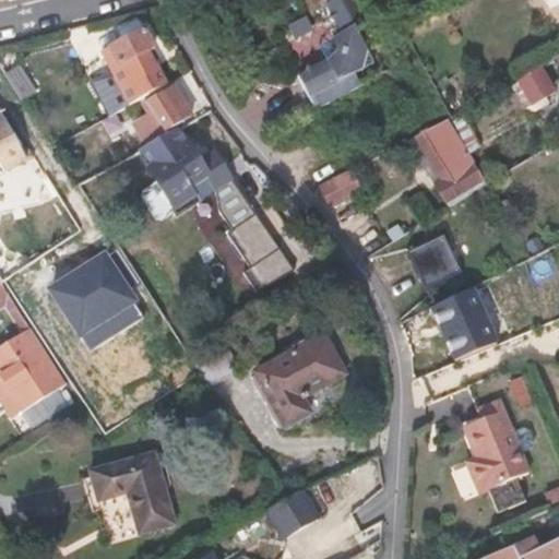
[(295,78),(312,110),(342,94),(335,82),(372,62),(359,36),(370,31),(354,0),(329,0),(324,3),(328,9),(325,18),(333,19),(339,32),(314,45),(323,62),(308,70),(302,68),(300,74),(295,78)]
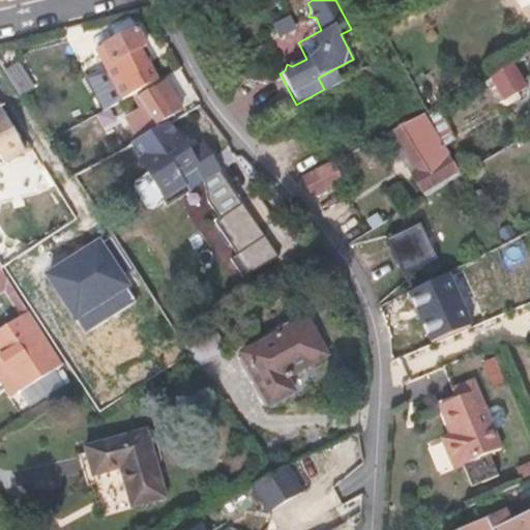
[(290,17),(272,25),(278,38),(296,30),(290,17)]
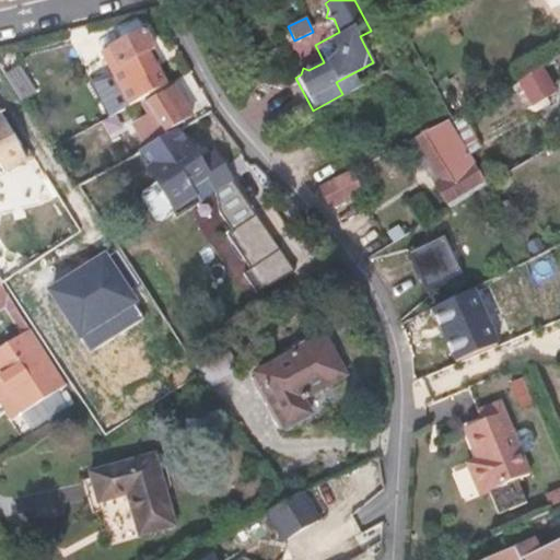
[(125,106),(162,84),(143,50),(150,46),(141,28),(105,46),(114,62),(105,67),(125,106)]
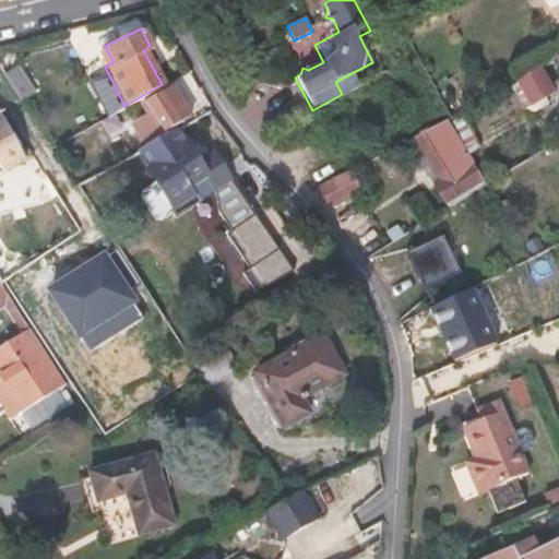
[(114,62),(105,46),(96,50),(105,67),(114,62)]
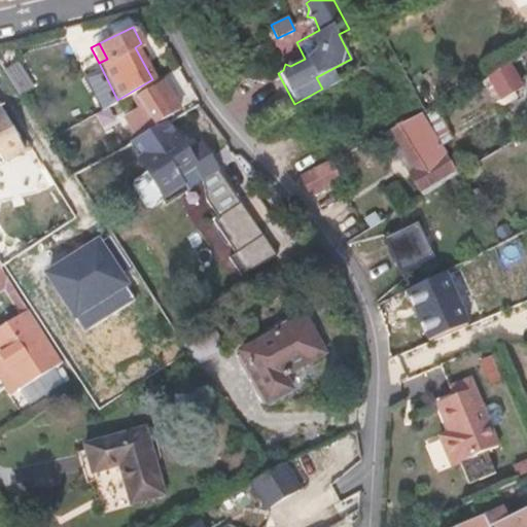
[(506,62),(484,74),(485,77),(481,79),(496,107),(514,96),(511,90),(520,84),(506,62)]
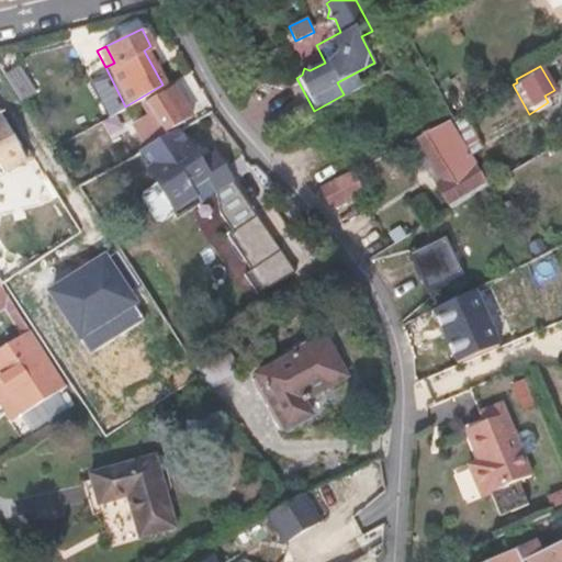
[(189,114),(170,86),(141,104),(147,114),(132,124),(144,144),(189,114)]
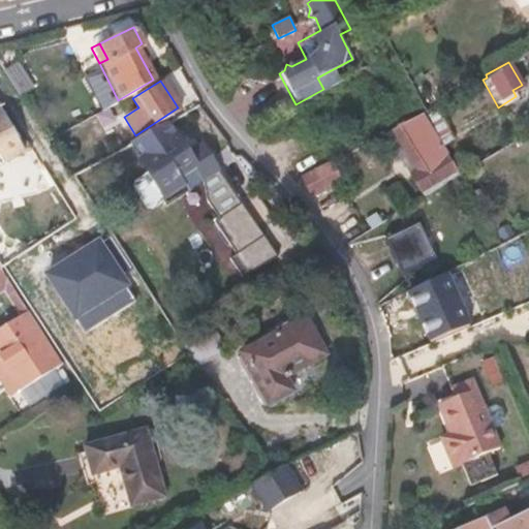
[(0,154),(1,154),(4,158),(22,149),(0,109),(0,154)]
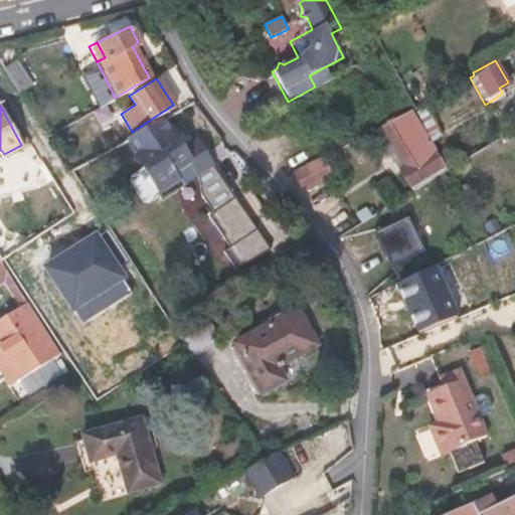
[(409,183),(445,163),(413,107),(383,123),(405,164),(400,167),(409,183)]
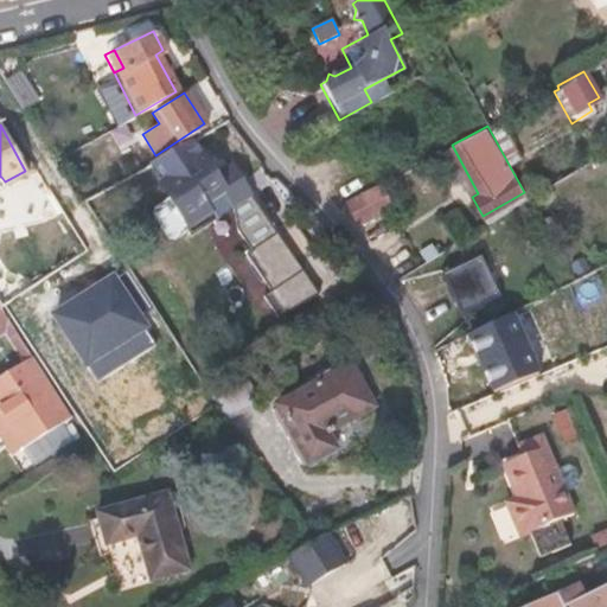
[(216,172),(203,153),(200,154),(190,138),(149,161),(160,179),(157,183),(167,198),(154,208),(153,215),(167,235),(174,236),(185,228),(190,232),(249,193),(229,164),(216,172)]
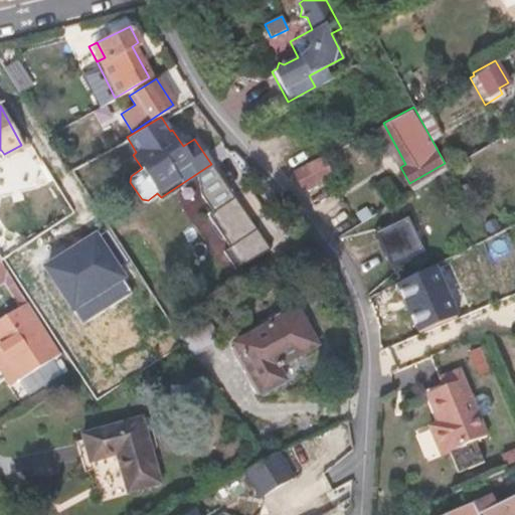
[(316,159),(293,171),(303,189),(326,178),(316,159)]
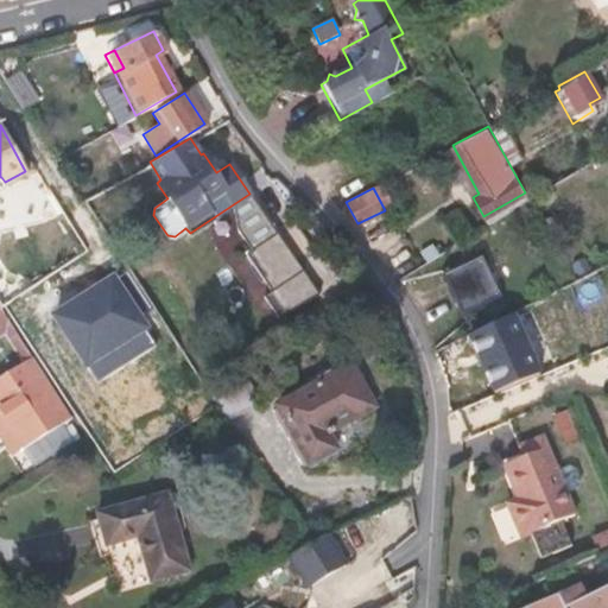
[(301,270),(277,233),(244,254),(268,291),(301,270)]
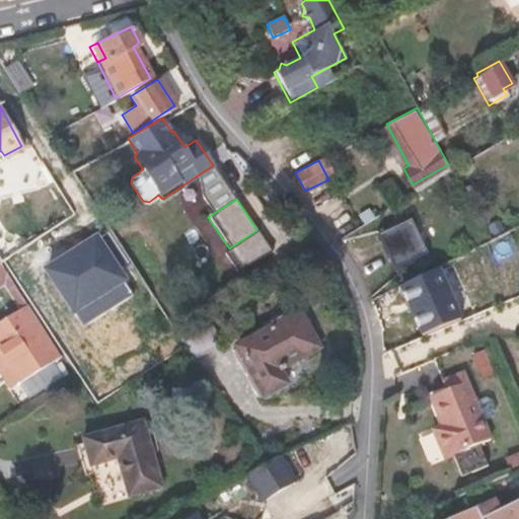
[(429,248),(414,217),(380,232),(397,265),(429,248)]
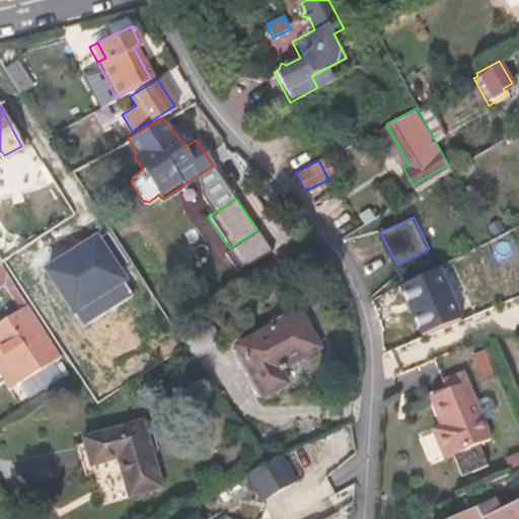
[(0,256),(0,275),(8,271),(0,256)]
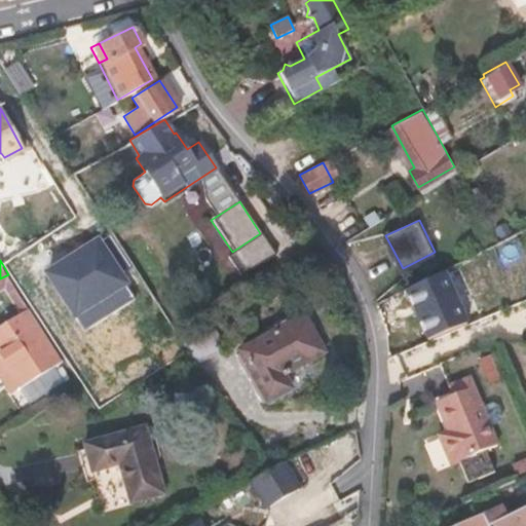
[(429,274),(402,288),(416,314),(442,301),(429,274)]
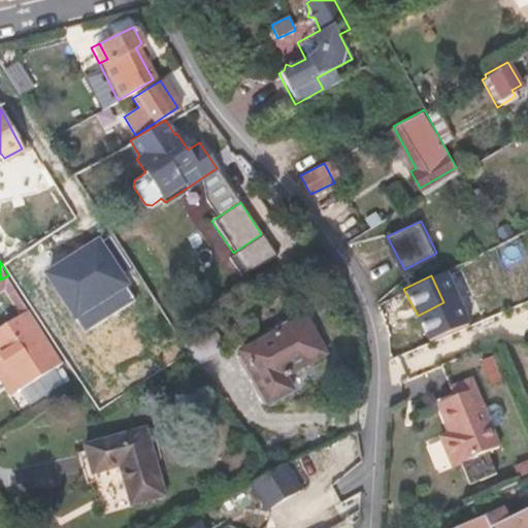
[(0,381),(8,394),(62,361),(29,308),(0,326),(0,381)]
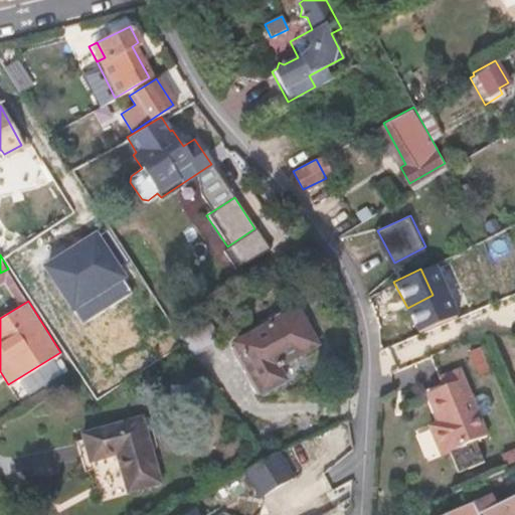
[(314,344),(296,310),(233,343),(260,390),(282,378),(276,367),(281,364),(280,362),(314,344)]
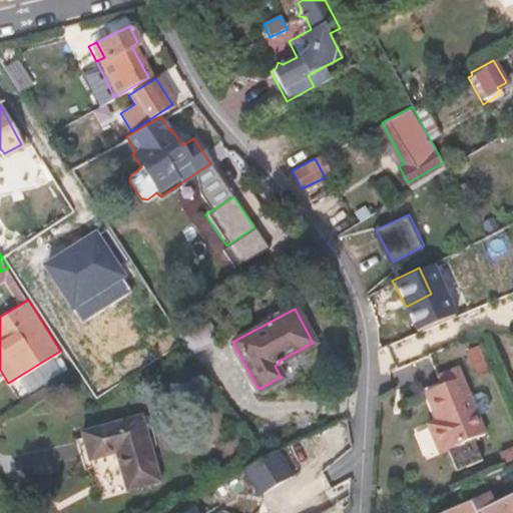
[(472,357),(462,334),(425,350),(439,382),(423,390),(435,419),(425,423),(437,450),(482,430),(455,364),(472,357)]
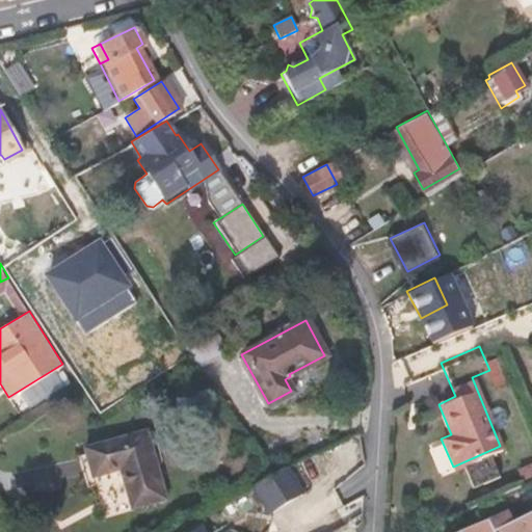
[(268,403),(241,354),(237,356),(266,410),(270,407),(268,403)]
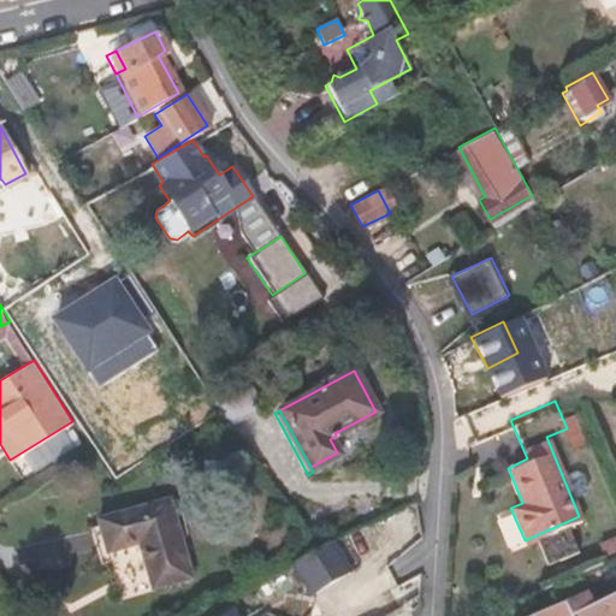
[(189,578),(165,497),(93,517),(104,554),(135,545),(148,590),(189,578)]
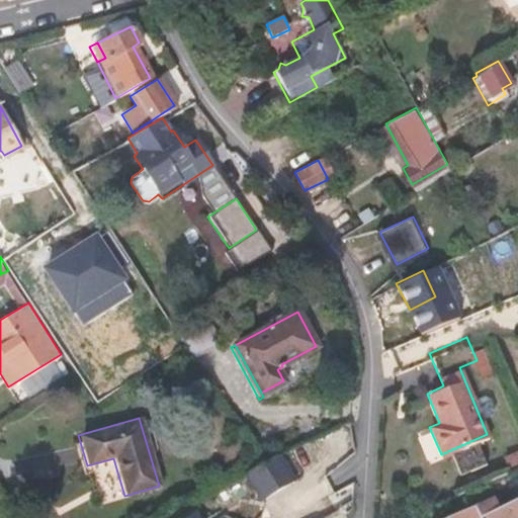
[(265,460),(242,475),(257,501),(289,483),(274,456),(265,460)]
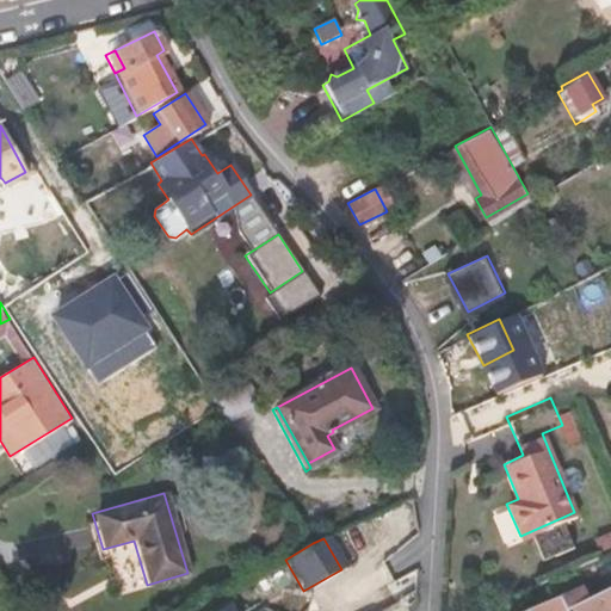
[(585,584),(529,610),(610,610),(610,594),(610,591),(592,599),(585,584)]
